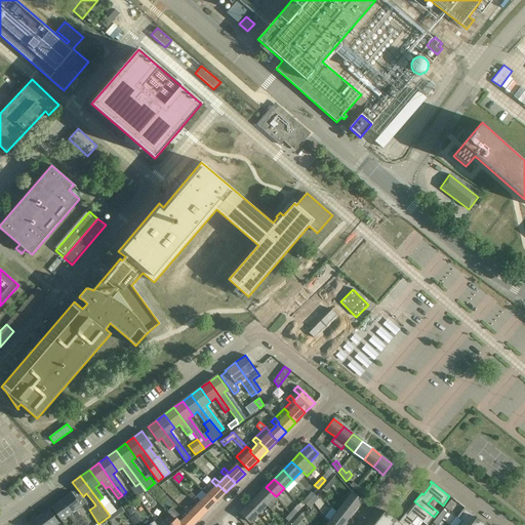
[(217,484),(216,486),(210,492),(205,487),(202,490),(207,495),(208,494),(216,502),(226,492),(217,484)]
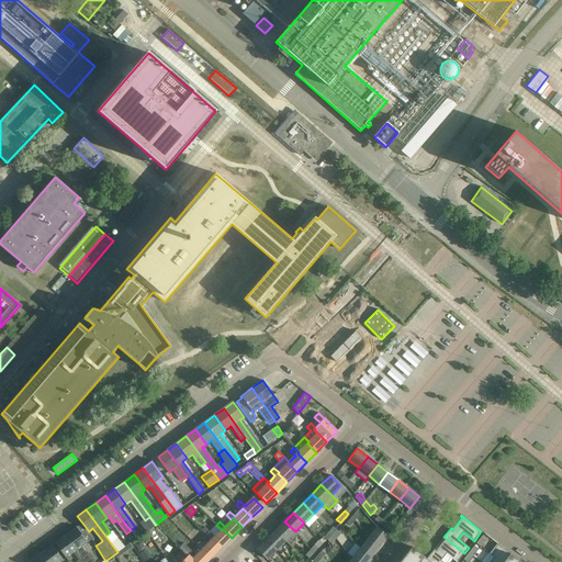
[(284,521),(276,530),(285,541),(289,544),(298,536),(294,532),(295,531),(284,521)]
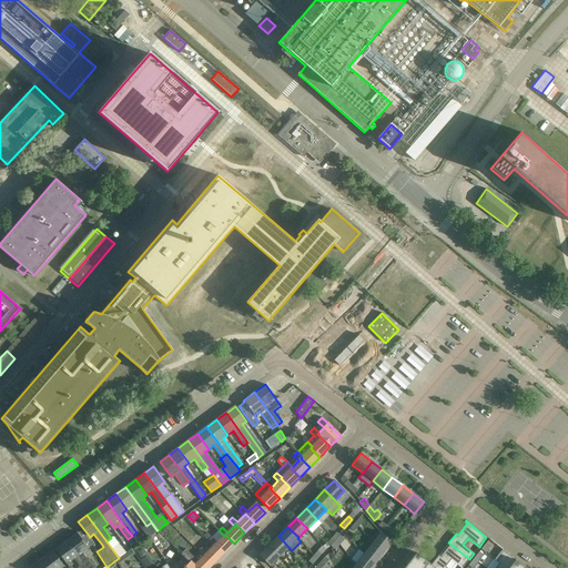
[(66,541),(79,558),(85,567),(92,567),(88,560),(87,561),(81,554),(89,548),(92,546),(81,531),(78,534),(78,533),(66,541)]
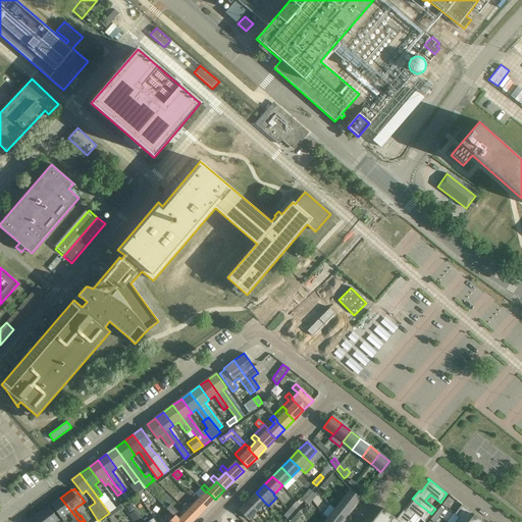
[(342,500),(353,508),(360,498),(350,489),(342,500)]
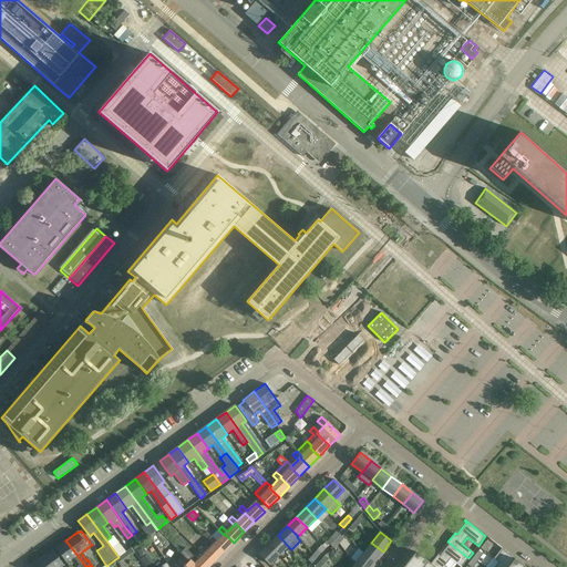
[(225,534),(224,535),(217,542),(212,536),(208,540),(213,545),(215,544),(224,553),(234,543),(225,534)]
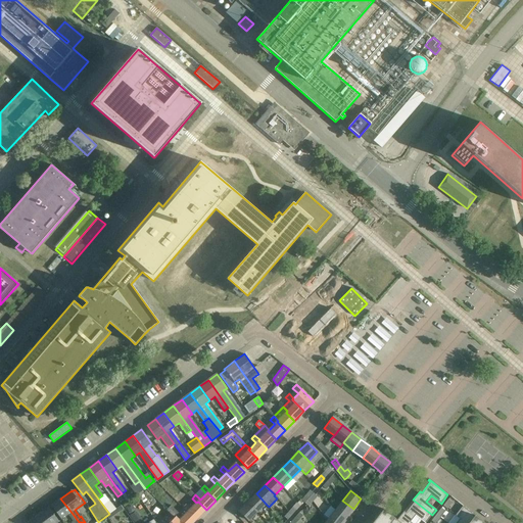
[(266,504),(256,493),(247,503),(257,512),(258,512),(266,504)]
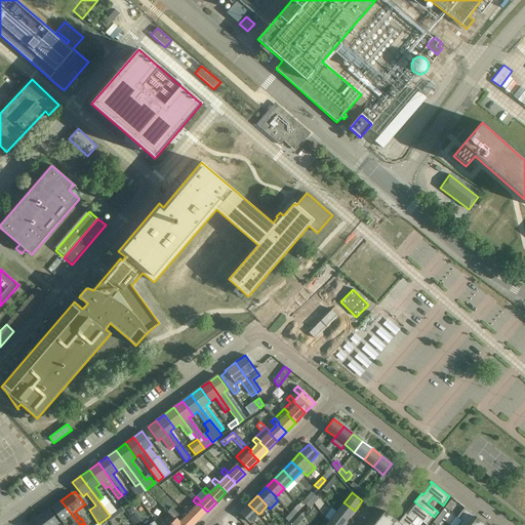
[(110,516),(115,512),(105,496),(103,497),(98,500),(110,516)]
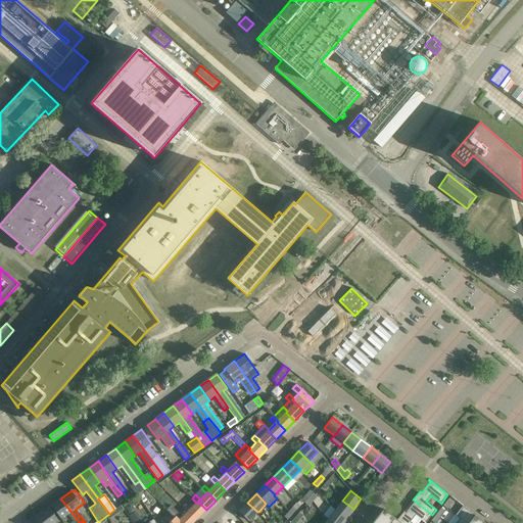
[(79,522),(73,514),(60,498),(51,506),(61,520),(68,515),(74,521),(72,522),(79,522)]
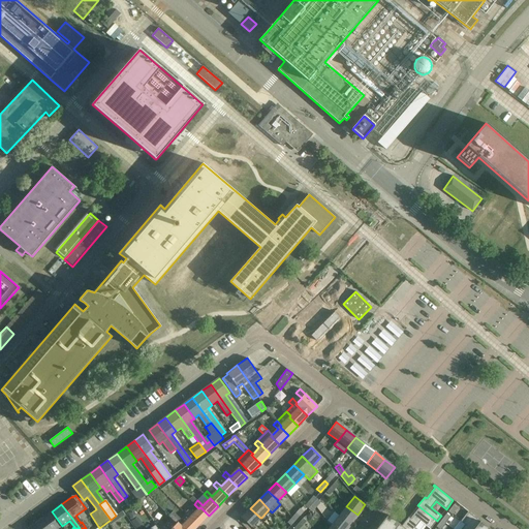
[(429,528),(430,528),(437,521),(417,505),(417,506),(419,507),(411,519),(408,517),(402,526),(405,528),(416,528),(415,528),(419,522),(429,528)]
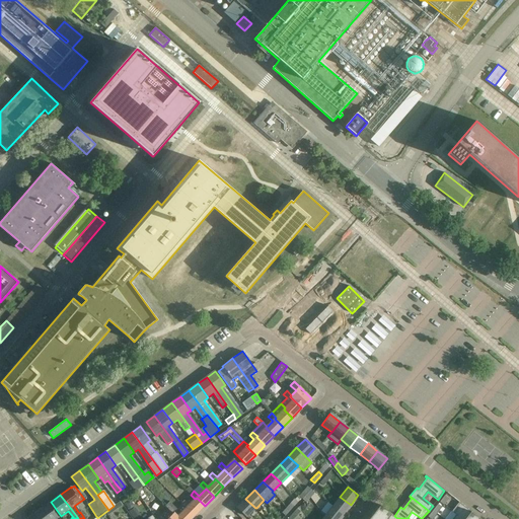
[(449,499),(445,496),(440,502),(444,505),(449,499)]
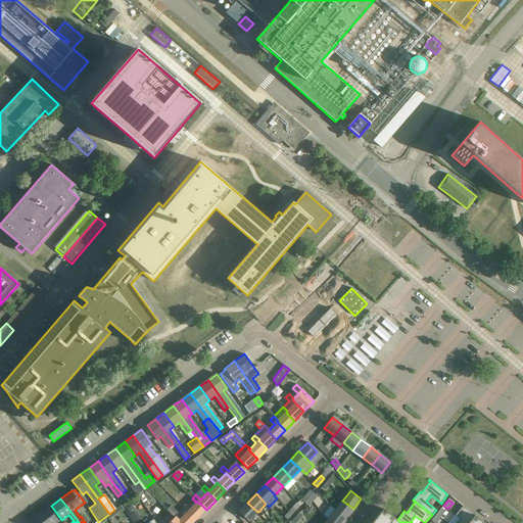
[(342,501),(335,510),(345,518),(353,509),(342,501)]
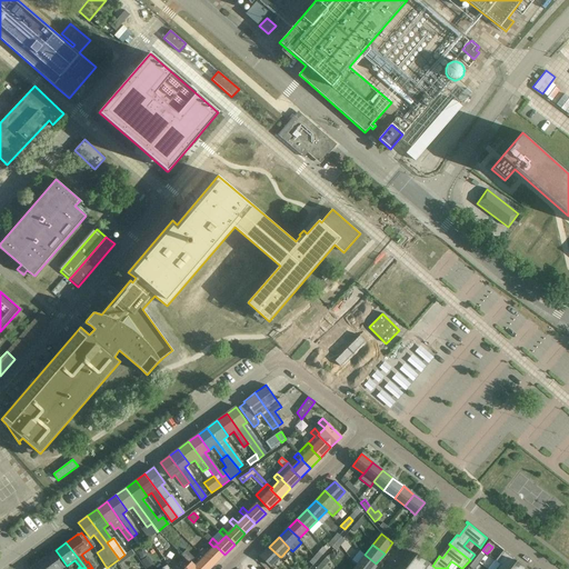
[(215,565),(225,555),(216,546),(213,547),(208,553),(202,549),(198,552),(203,558),(206,556),(215,565)]
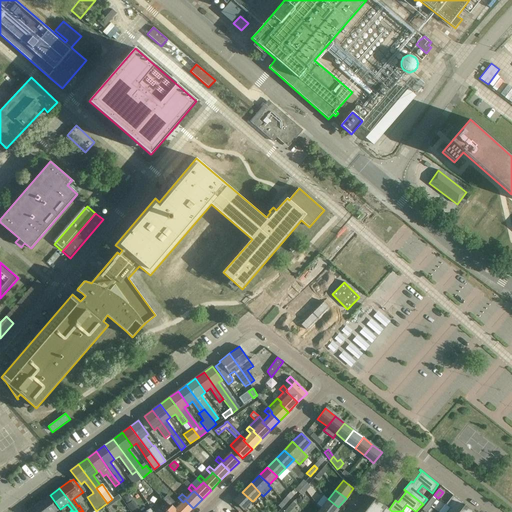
[(123,496),(128,502),(131,500),(131,497),(128,492),(123,496)]
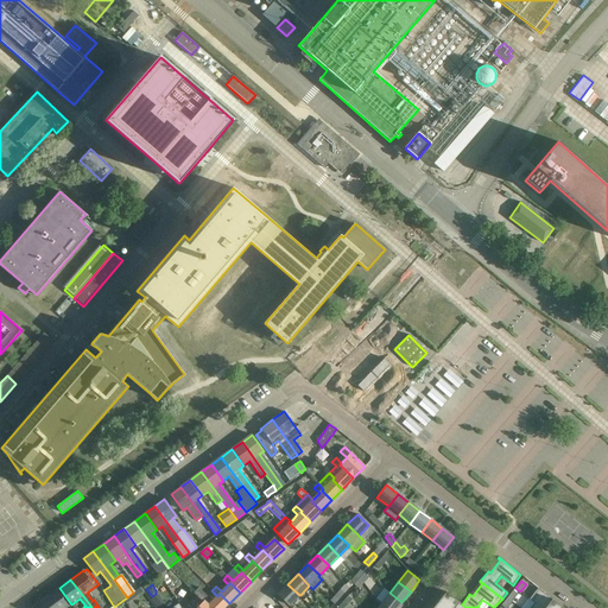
[(299,595),(287,584),(278,594),(290,606),(299,595)]
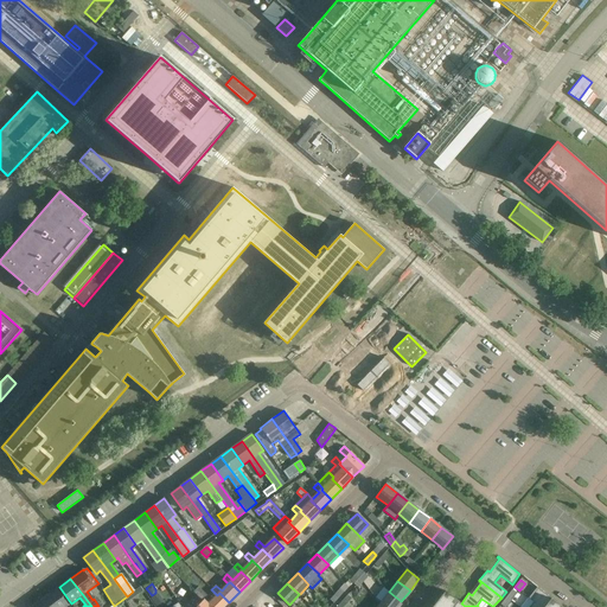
[(204,590),(199,587),(193,593),(198,596),(204,590)]
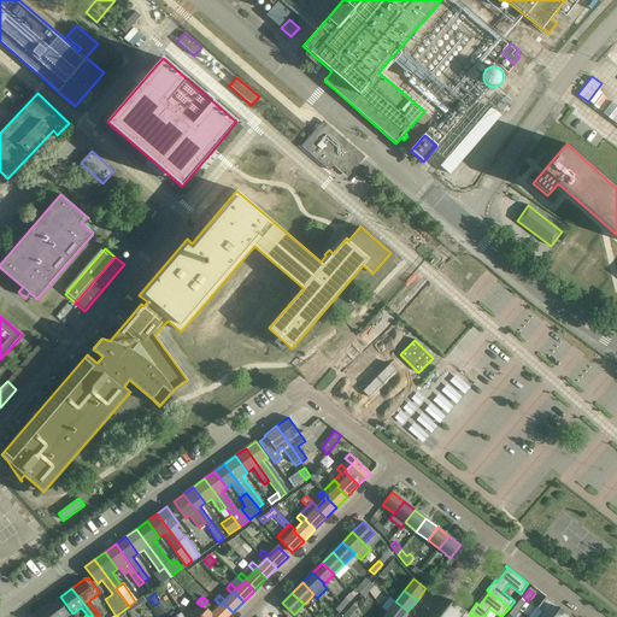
[(540,610),(548,616),(571,616),(546,597),(545,598),(546,598),(538,607),(540,610)]
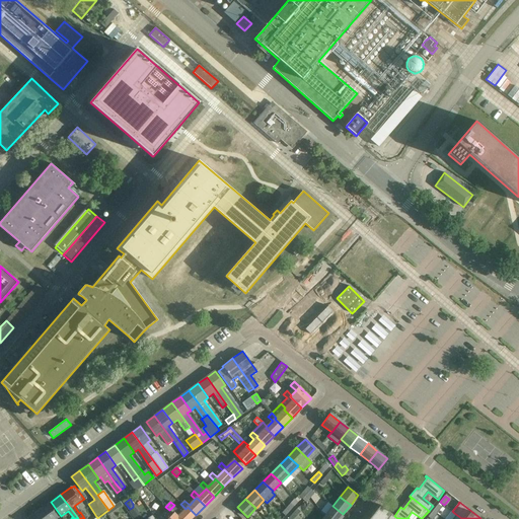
[(38,511),(44,518),(57,518),(59,518),(49,504),(38,511)]
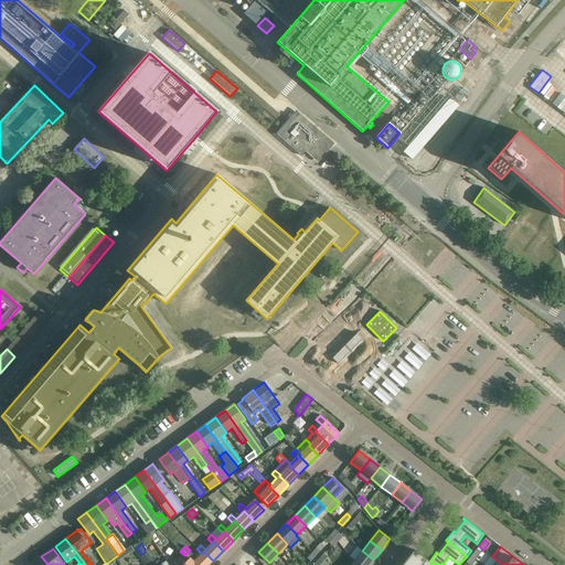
[(477,548),(471,555),(476,560),(481,552),(477,548)]
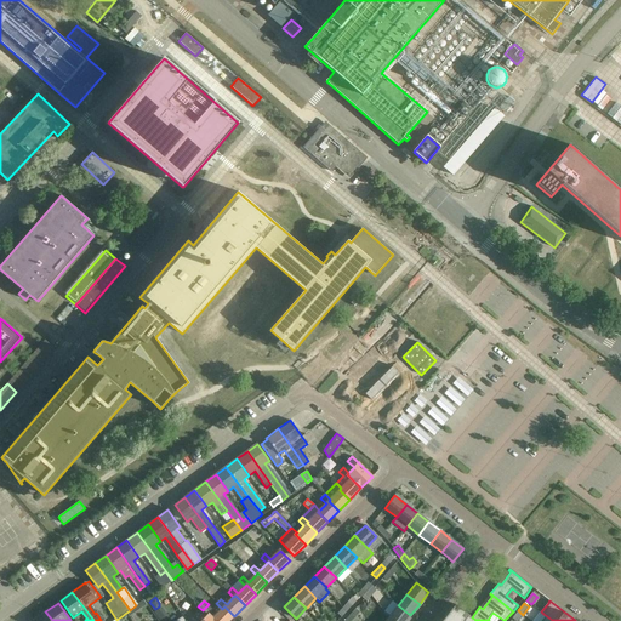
[(209,614),(214,609),(209,604),(203,610),(208,615),(209,614)]
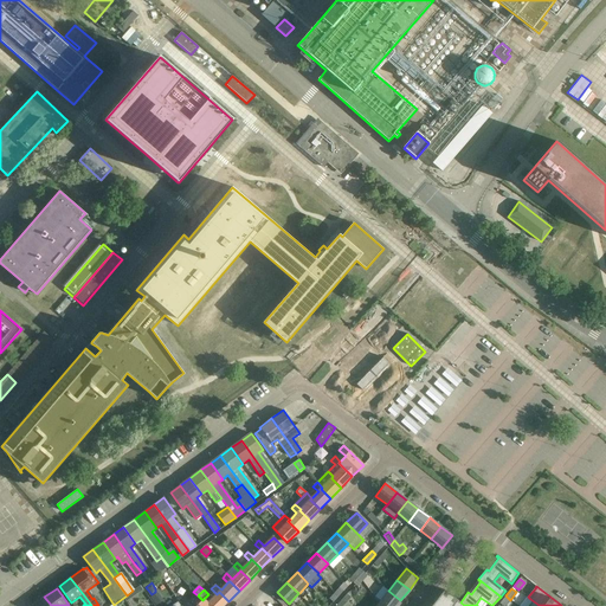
[(464,605),(461,603),(457,600),(458,600),(444,590),(436,600),(443,605),(464,605)]
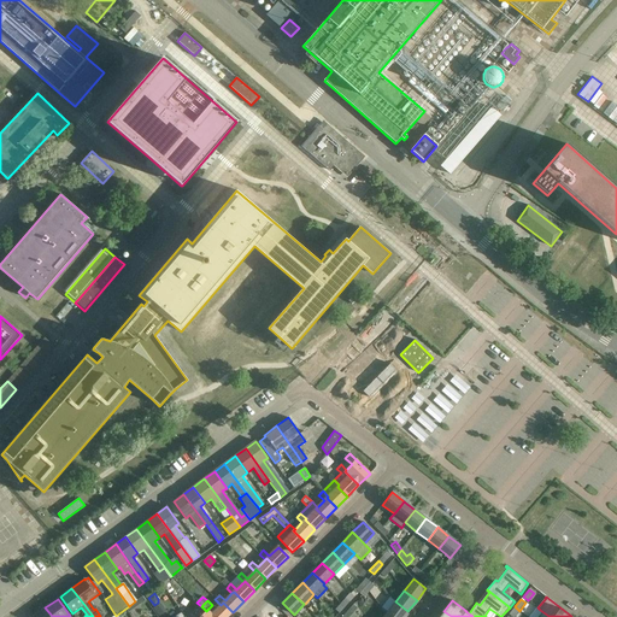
[(403,616),(407,611),(395,601),(387,612),(392,616),(403,616)]
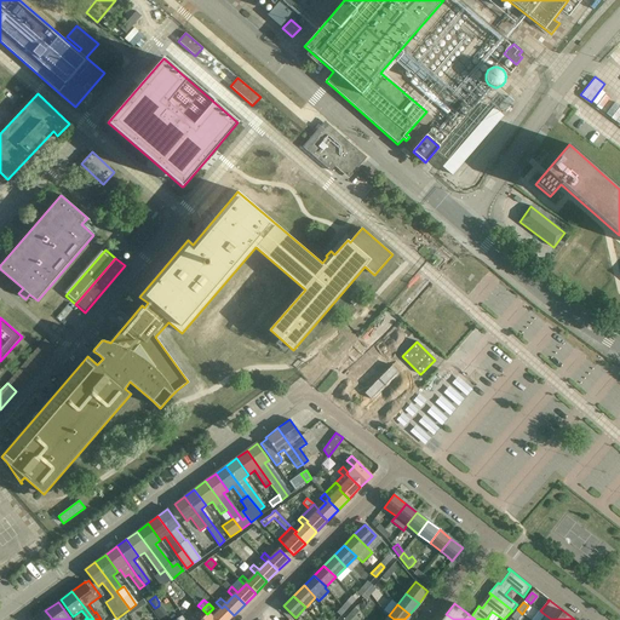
[(229,619),(234,615),(224,606),(222,608),(212,618),(214,619),(229,619)]
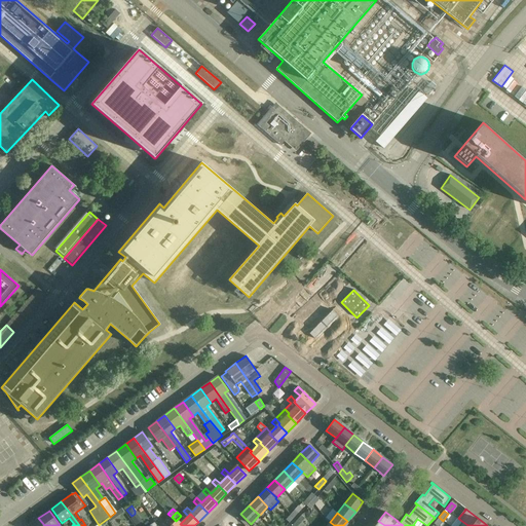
[(135,515),(130,518),(136,524),(140,521),(135,515)]
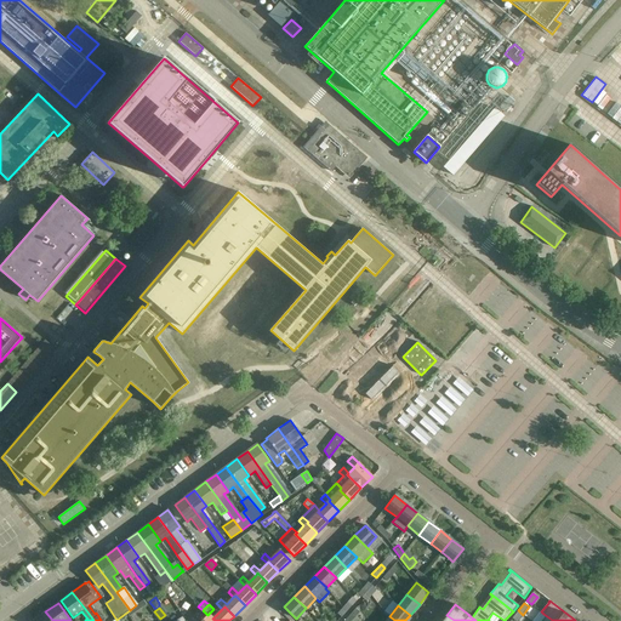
[(517,620),(523,615),(518,610),(512,619),(514,620),(517,620)]
